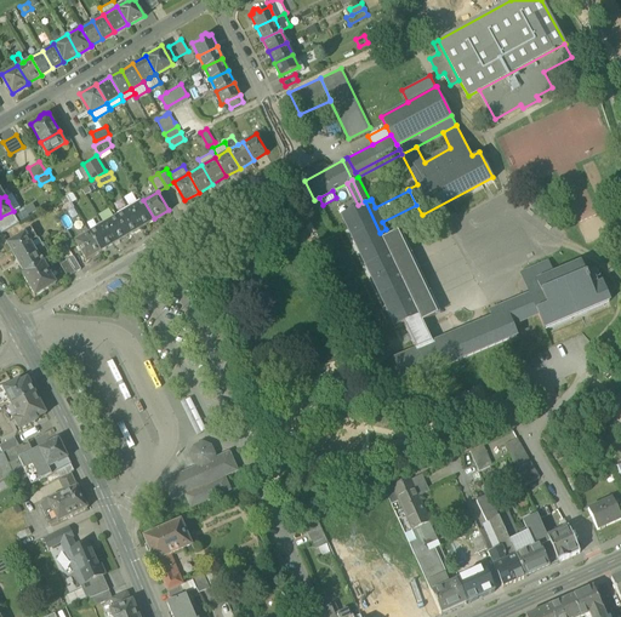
[(141,227),(154,218),(143,200),(130,207),(141,227)]
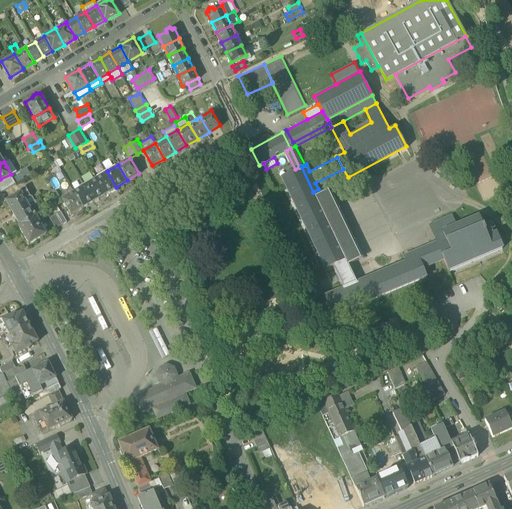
[(21,171),(23,175),(30,172),(27,166),(20,170),(21,171)]
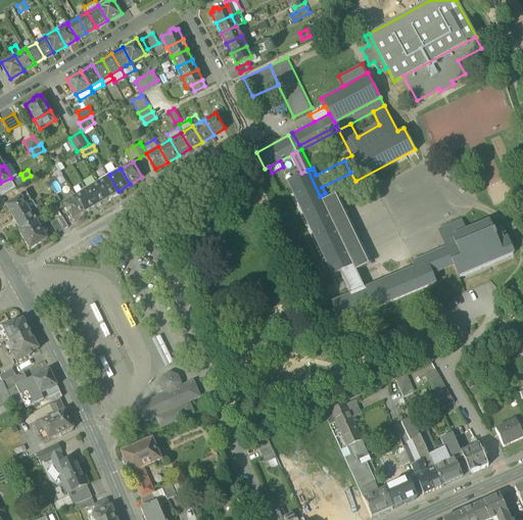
[(345,282),(351,293),(365,287),(355,269),(347,253),(361,247),(335,193),(322,199),(320,196),(307,170),(305,171),(301,173),(288,180),(326,258),(325,260),(329,267),(330,267),(333,274),(339,271),(345,282)]
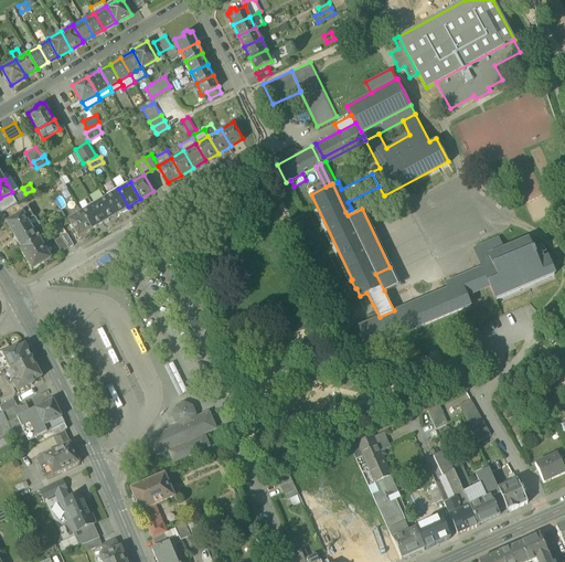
[(23,189),(16,193),(19,199),(27,194),(25,193),(23,189)]
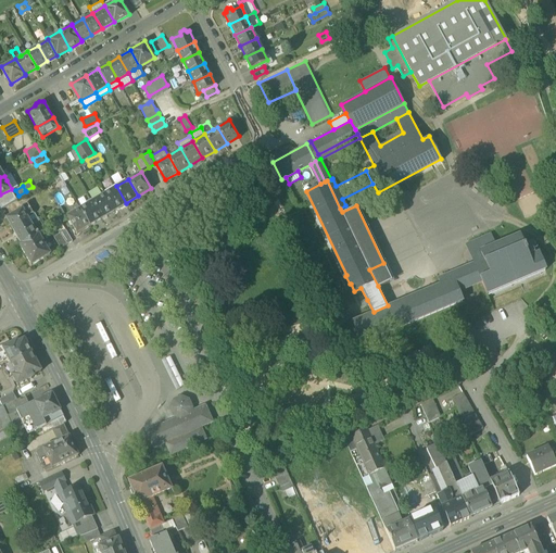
[(114,210),(126,203),(116,186),(104,193),(114,210)]
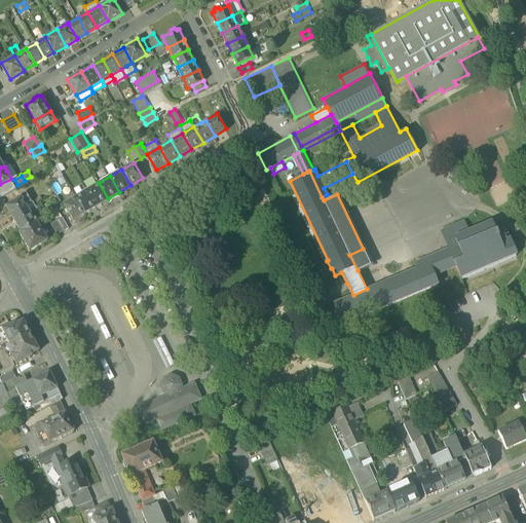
[(97,206),(108,198),(99,183),(87,189),(97,206)]
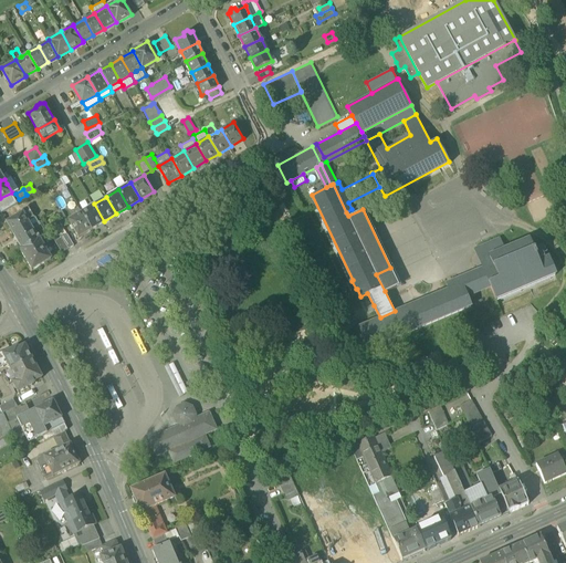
[(91,228),(104,221),(94,204),(81,211),(91,228)]
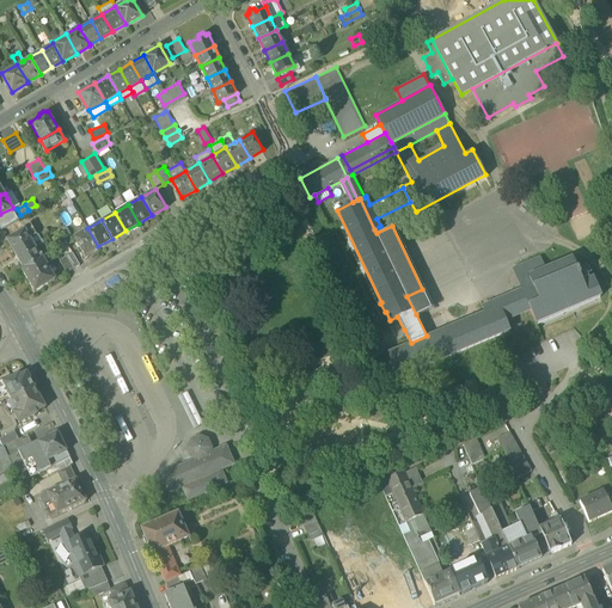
[(23,226),(24,228),(30,237),(37,233),(30,221),(23,226)]
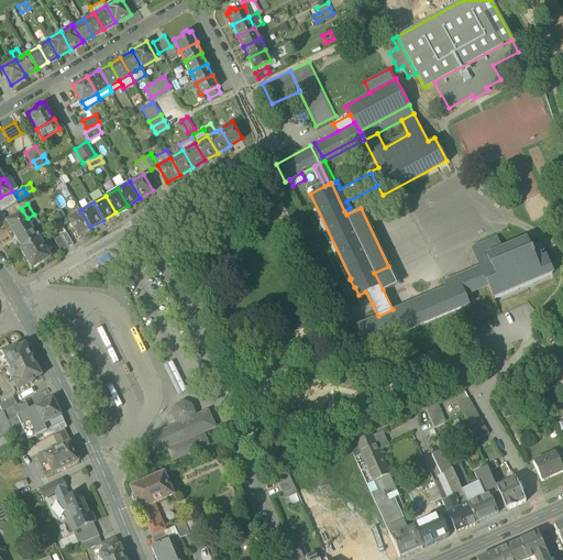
[(30,223),(28,218),(22,210),(7,220),(14,233),(30,223)]
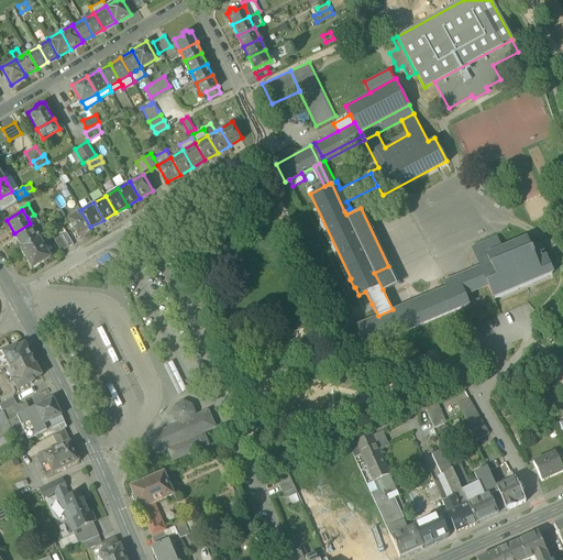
[(78,234),(90,227),(80,210),(68,218),(78,234)]
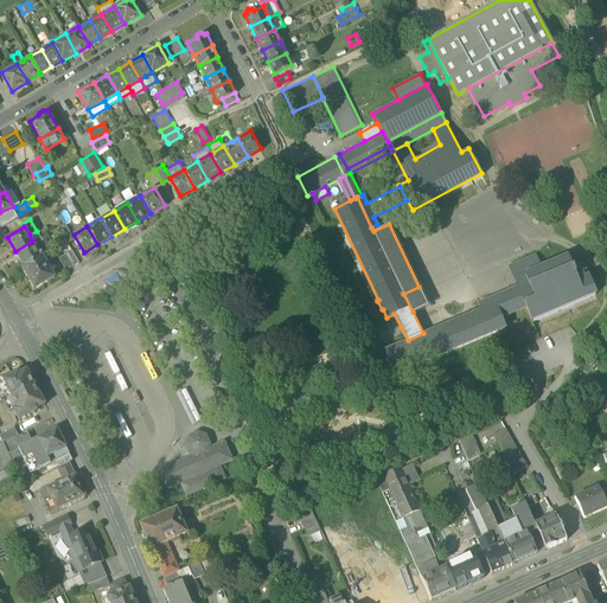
[(40,236),(32,241),(40,255),(42,254),(49,250),(40,236)]
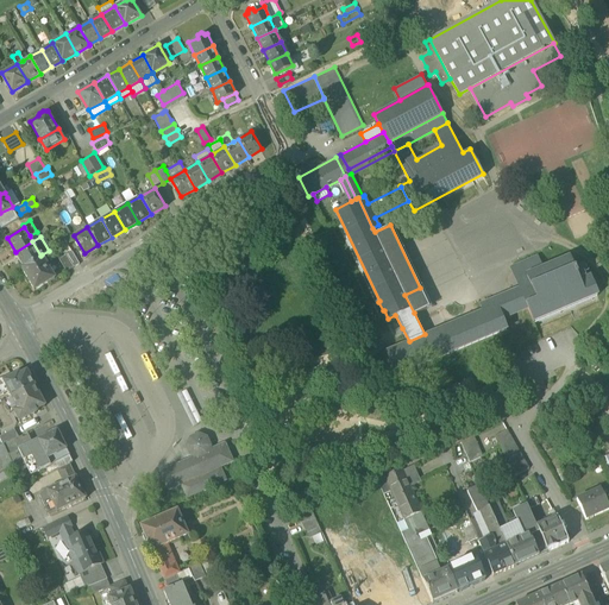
[(23,265),(41,256),(32,241),(16,252),(23,265)]
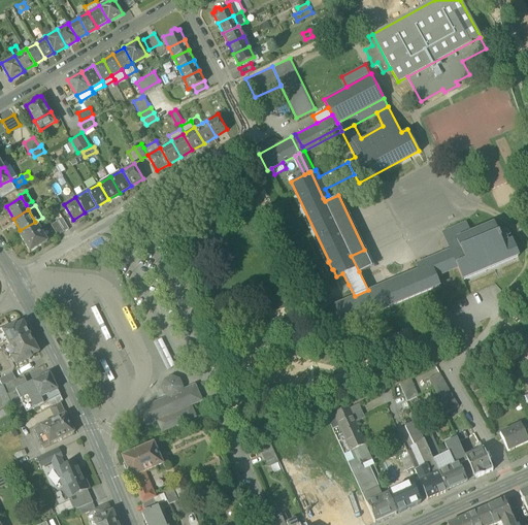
[(62,217),(57,219),(64,230),(68,227),(62,217)]
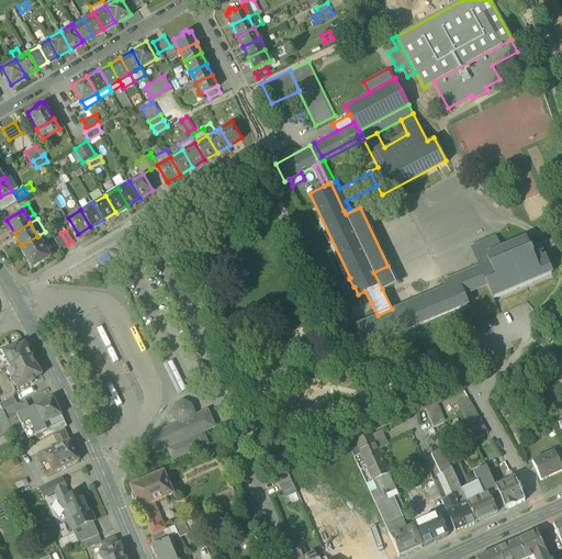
[(60,249),(68,245),(60,233),(55,236),(54,237),(60,249)]
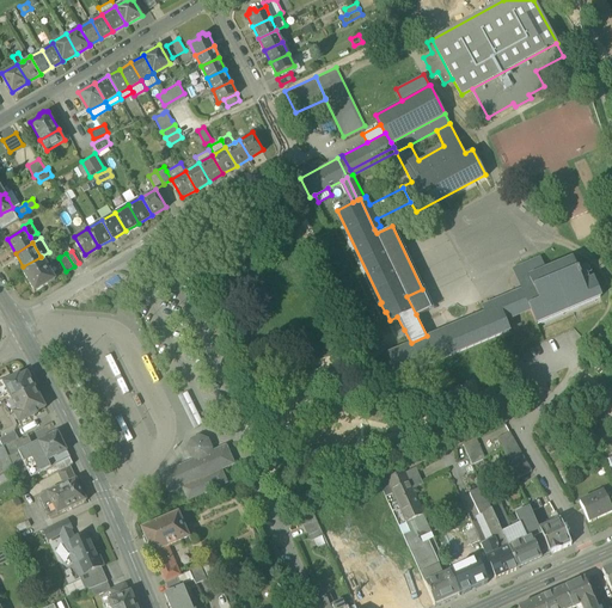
[(48,265),(42,256),(41,257),(23,266),(22,268),(35,289),(55,277),(48,265)]
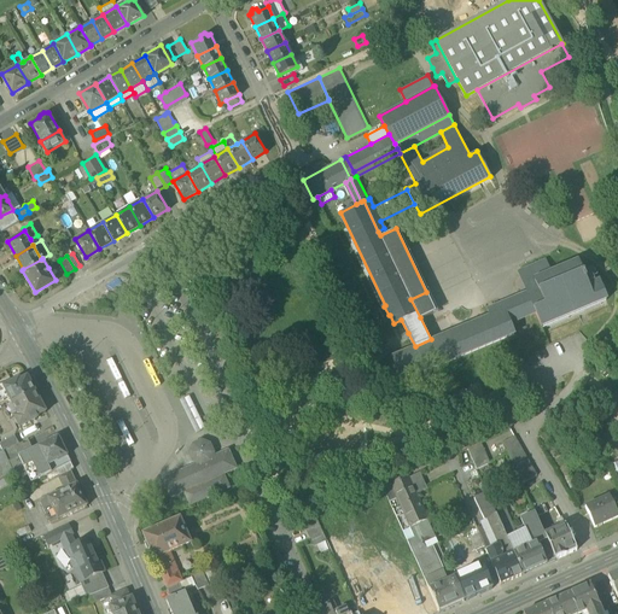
[(535,280),(538,286),(540,288),(528,293),(535,310),(541,325),(607,297),(599,280),(588,285),(586,278),(587,278),(583,270),(578,259),(551,272),(546,258),(526,265),(532,280),(535,280)]
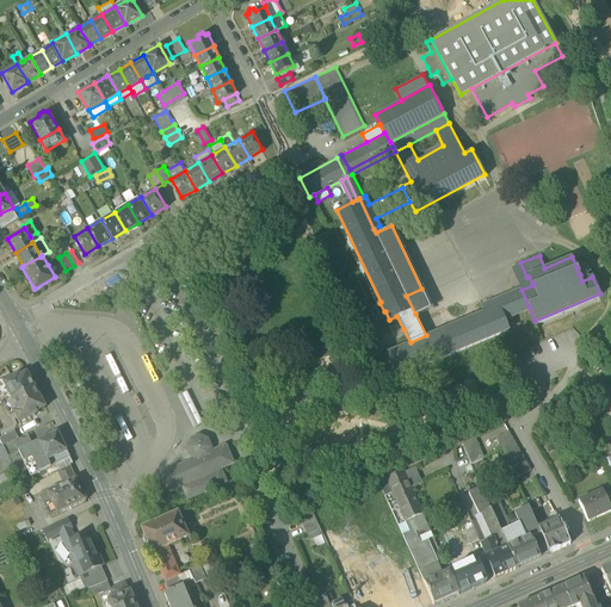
[(520,287),(522,290),(534,285),(532,283),(529,277),(526,277),(520,262),(512,266),(520,287)]
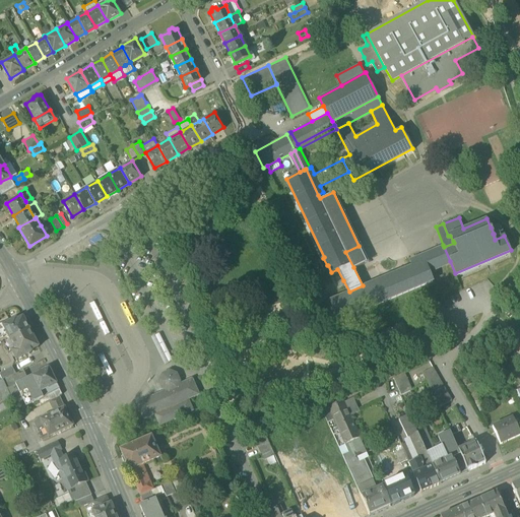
[(443,245),(426,253),(433,269),(442,265),(450,261),(444,247),(443,245)]
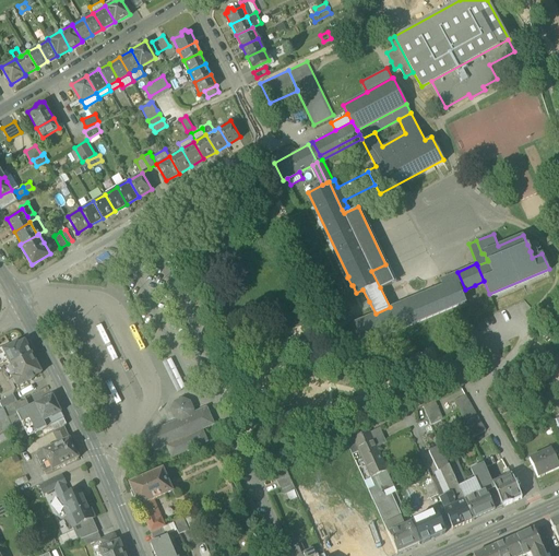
[(371,271),(380,287),(393,281),(385,264),(371,271)]
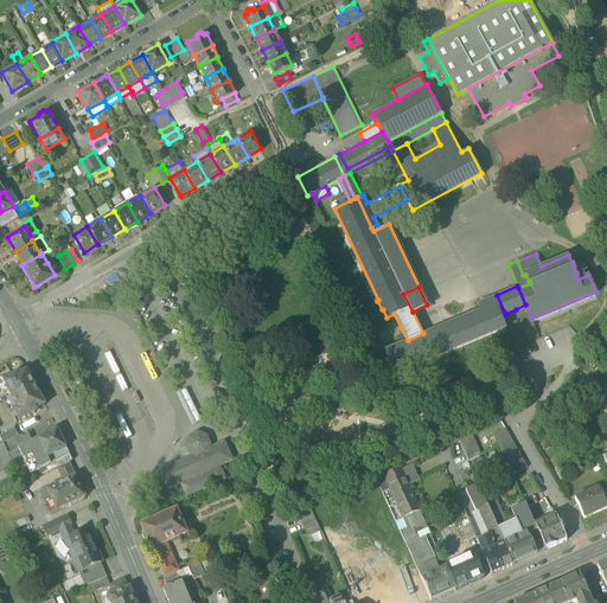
[(481,309),(423,333),(408,340),(417,364),(505,326),(500,315),(505,314),(497,295),(478,302),(481,309)]
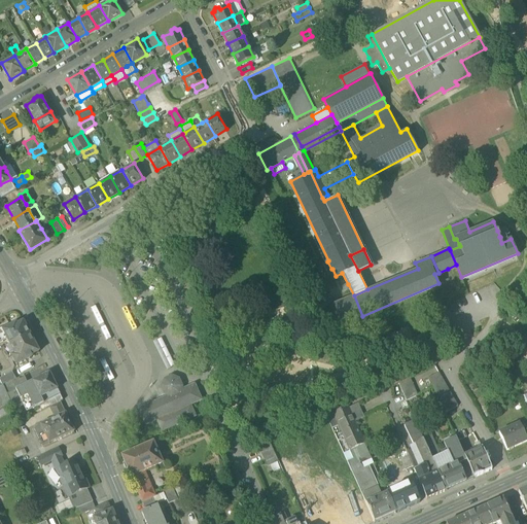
[(334,304),(345,328),(364,320),(362,316),(354,295),(334,304)]
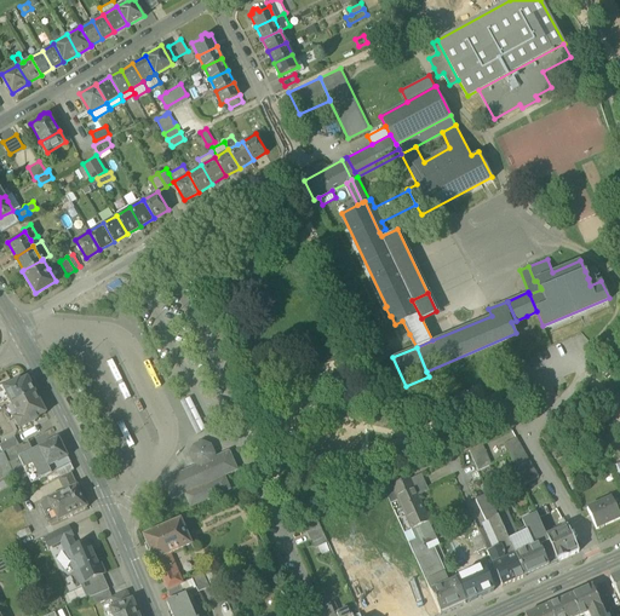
[(0,398),(9,395),(12,403),(35,391),(28,375),(21,379),(19,378),(5,385),(4,383),(0,384),(0,398)]
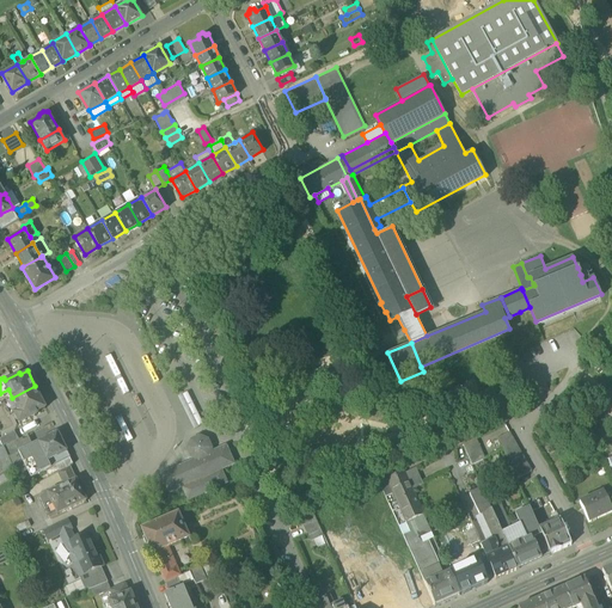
[(46,406),(35,386),(12,398),(18,409),(14,410),(19,421),(37,412),(37,410),(46,406)]
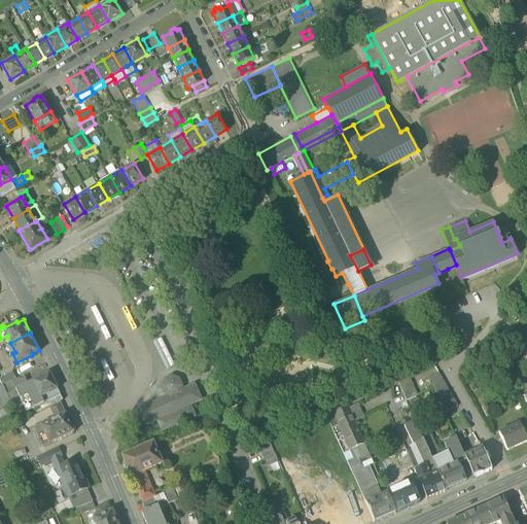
[(167,367),(175,363),(163,336),(154,339),(164,358),(167,367)]
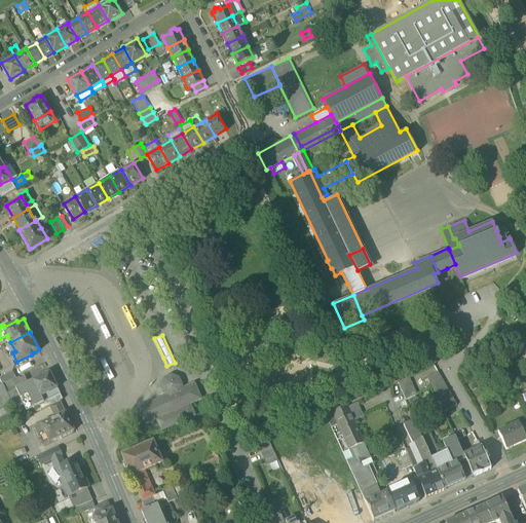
[(0,375),(0,378),(2,383),(13,377),(15,376),(12,369),(0,375)]
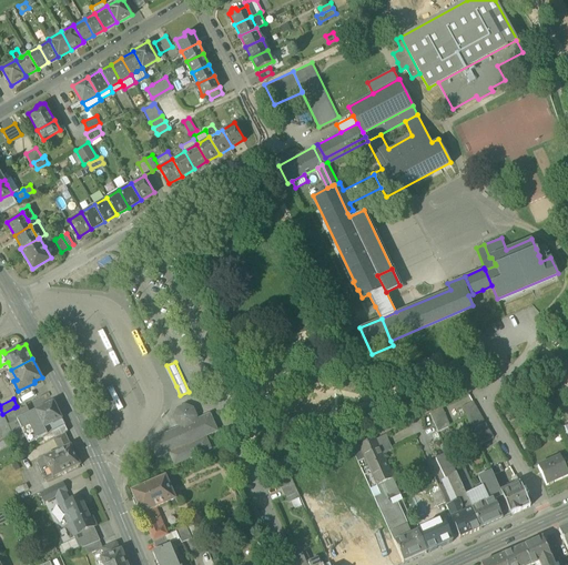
[(34,409),(47,432),(51,430),(64,423),(53,400),(34,409)]
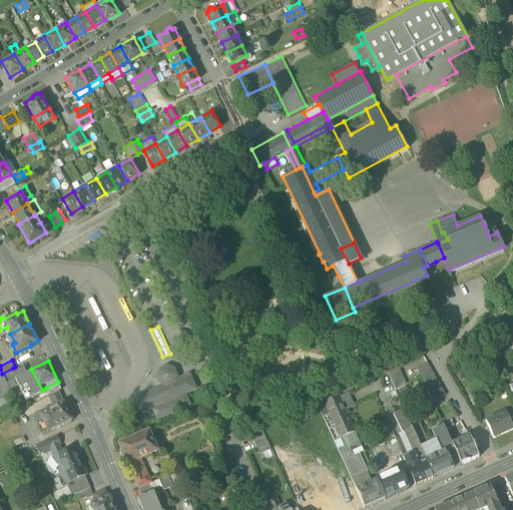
[(445,393),(439,382),(427,361),(418,365),(428,388),(433,400),(445,393)]
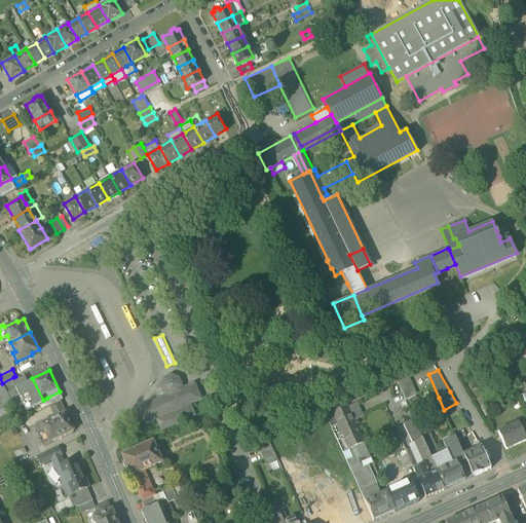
[(161,423),(166,425),(173,423),(175,417),(178,416),(184,418),(190,416),(192,410),(189,404),(191,401),(196,398),(198,393),(196,386),(190,384),(185,387),(181,385),(182,384),(179,377),(171,374),(163,377),(160,384),(164,393),(166,393),(162,402),(154,405),(149,403),(143,406),(141,411),(143,417),(149,419),(154,417),(158,418),(161,423)]
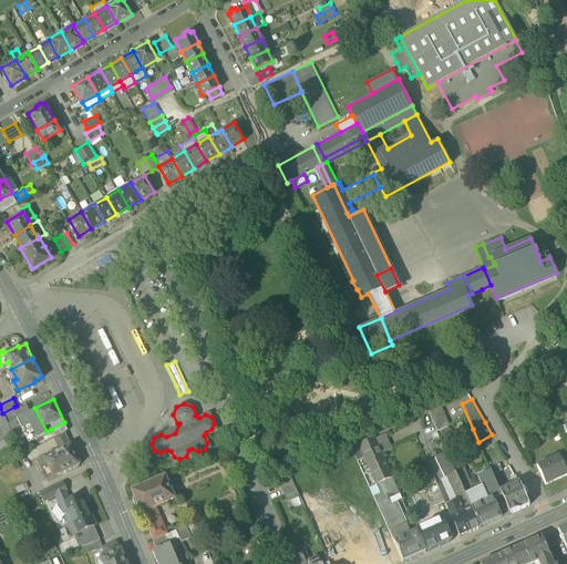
[(429,410),(437,429),(449,423),(441,404),(429,410)]
